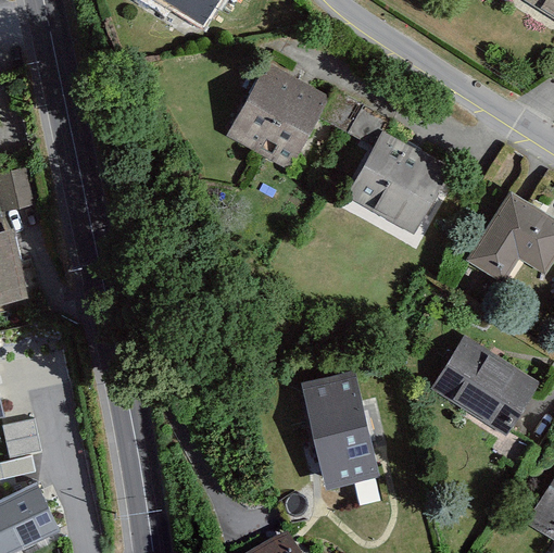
[(162,0),(201,24),(215,0),(162,0)]
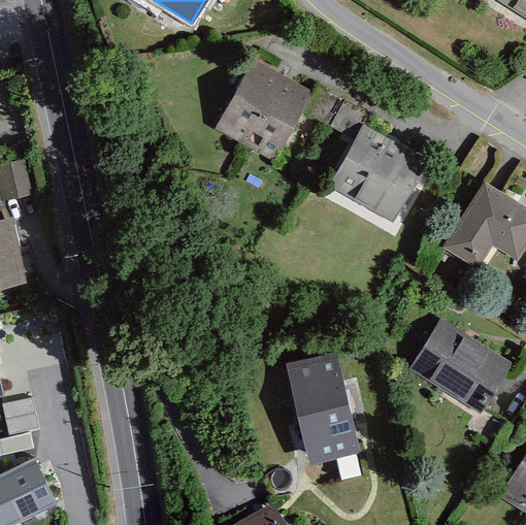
[(500,0),(525,15),(525,0),(500,0)]
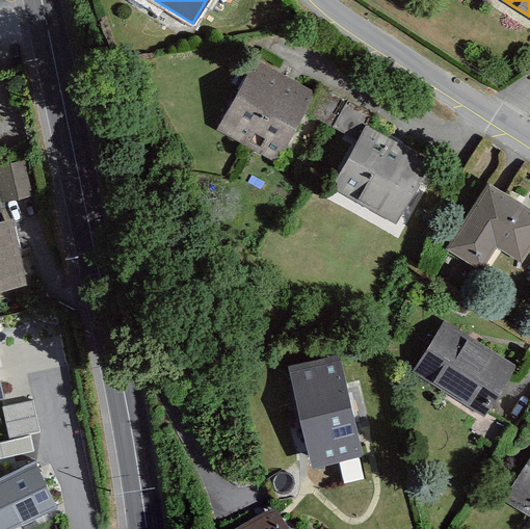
[(315,95),(255,60),(216,128),(276,162),(306,112),(315,95)]
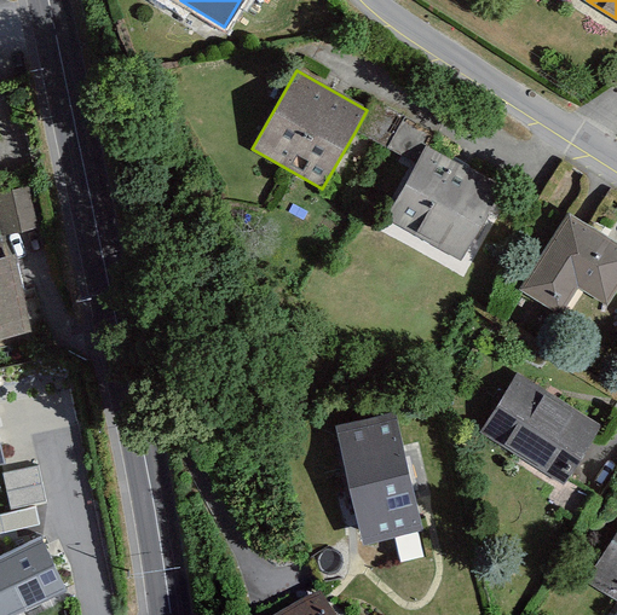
[(367,110),(356,131),(387,148),(405,117),(373,99),(367,110)]
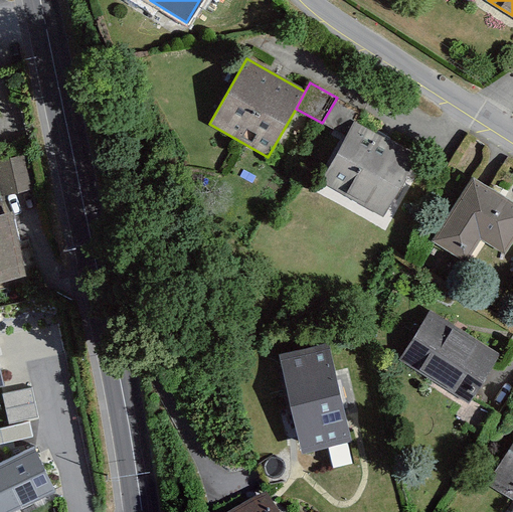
[(320,182),(383,218),(417,156),(355,121),(320,182)]
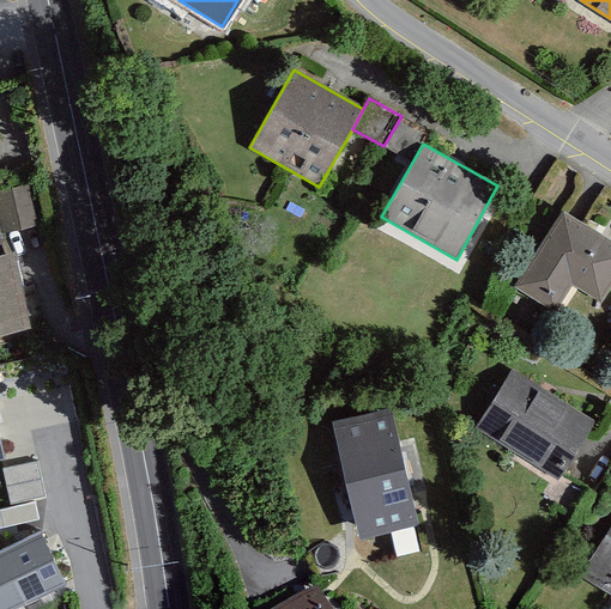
[(43,223),(35,181),(0,188),(0,231),(43,223)]
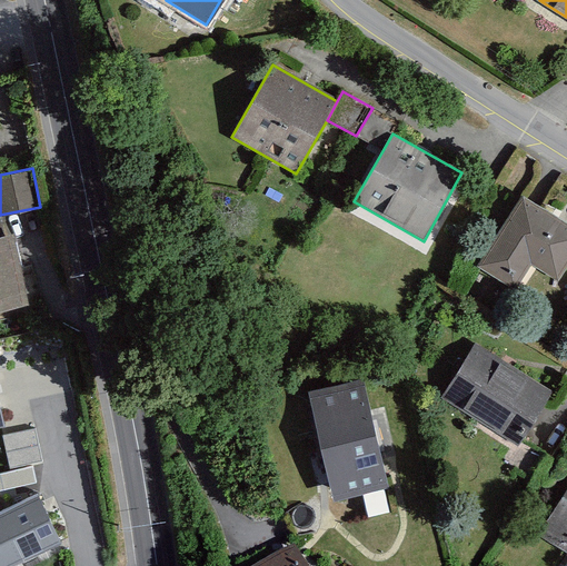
[(514,290),(530,264),(557,280),(566,265),(566,221),(521,194),(476,266),(514,290)]
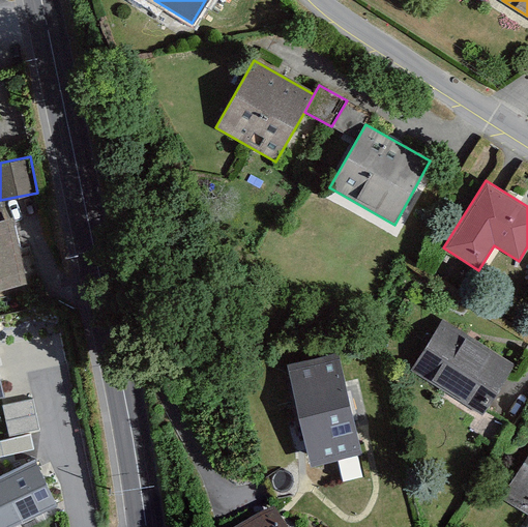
[(12,218),(0,221),(0,290),(27,285),(12,218)]
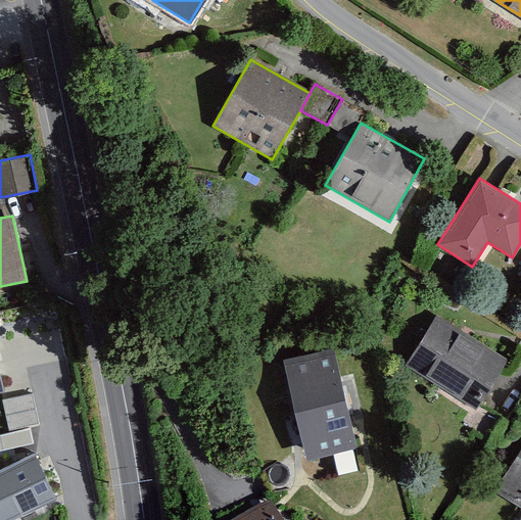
[(406,366),(476,412),(510,362),(439,315),(406,366)]
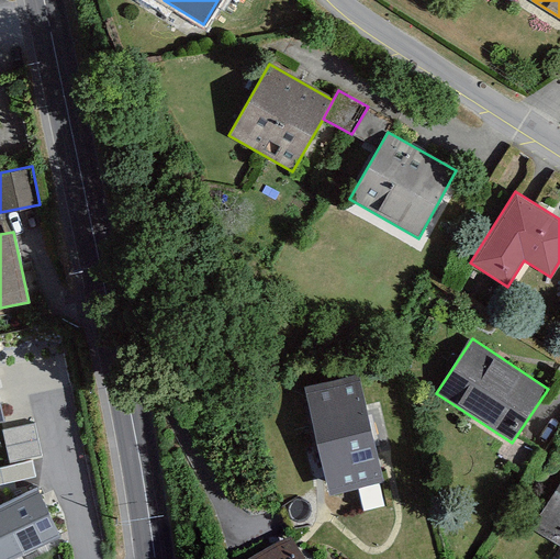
[(359,375),(304,388),(328,496),(384,483),(359,375)]
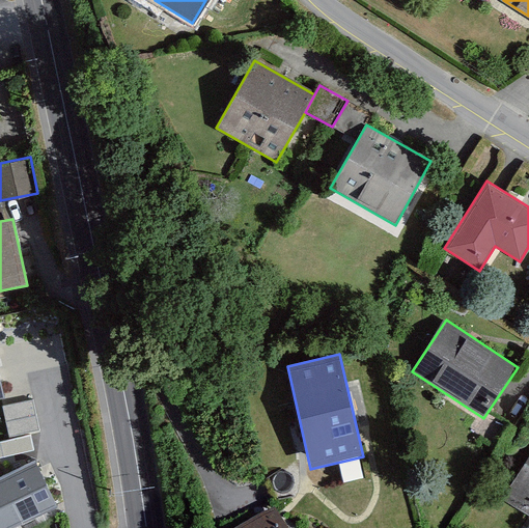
[(31,397),(0,404),(6,435),(38,428),(31,397)]
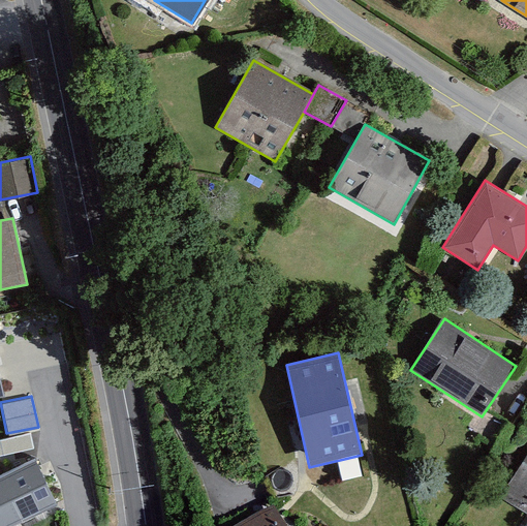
[(526,456),(501,498),(526,514),(526,456)]
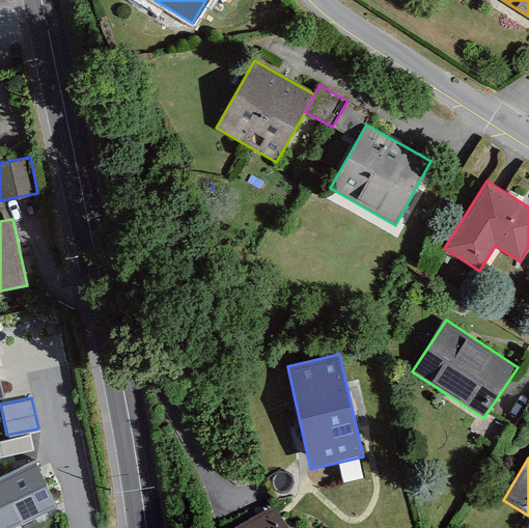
[(32,459),(0,474),(0,527),(10,527),(55,506),(32,459)]
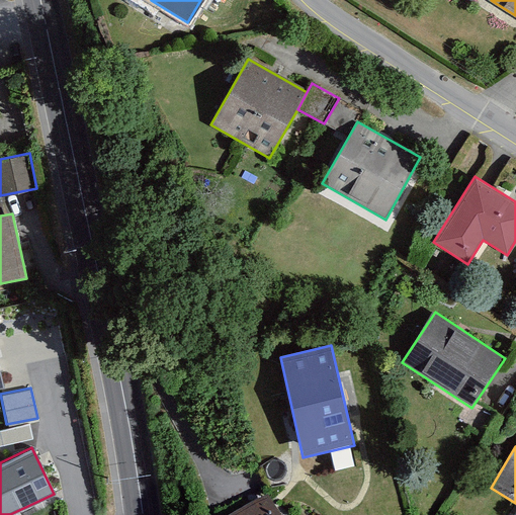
[(280,513),(266,490),(223,514),(286,514),(284,510),(280,513)]
